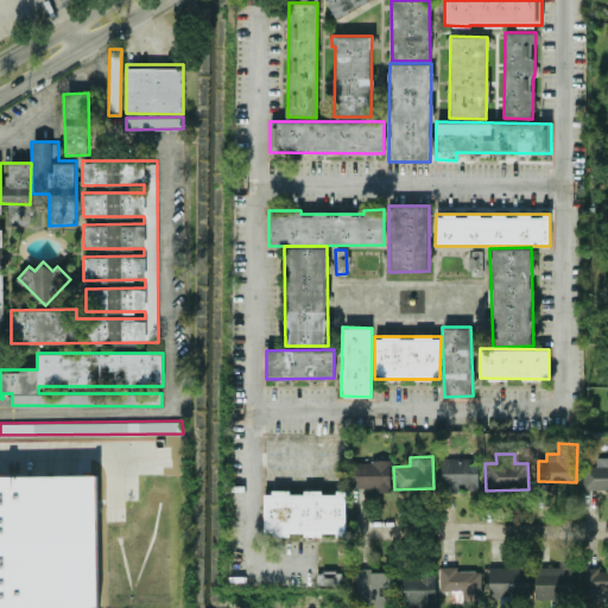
[(582,466),(583,491),(607,489),(607,456),(596,457),(596,466),(582,466)]
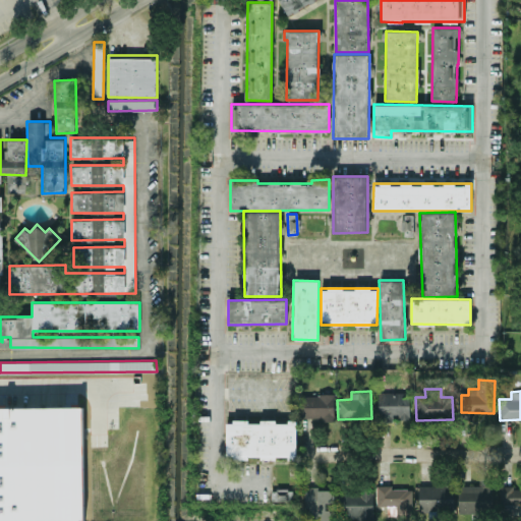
[(379,392),(378,419),(409,420),(409,393),(379,392)]
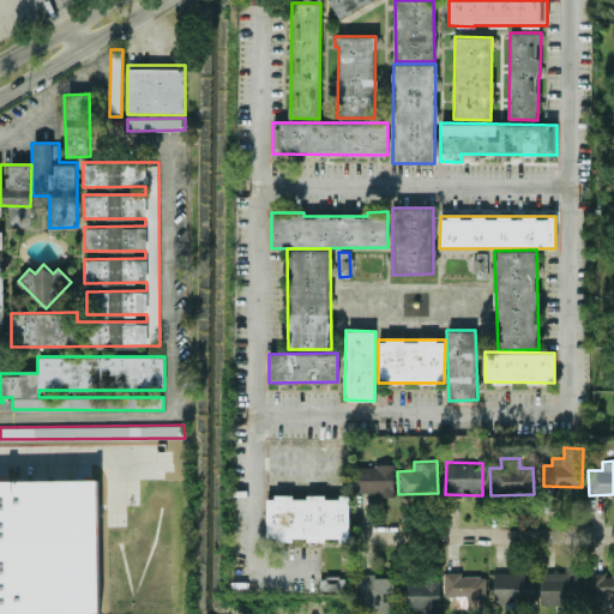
[(393,495),(393,464),(354,465),(354,492),(379,492),(380,497),(393,495)]
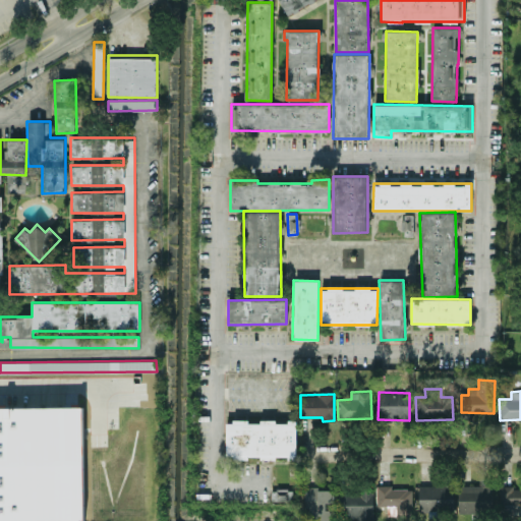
[(0,520),(82,520),(82,406),(0,406),(0,520)]
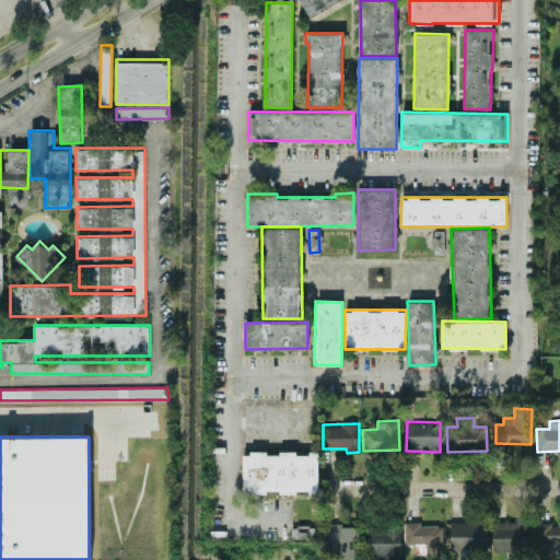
[(243,452),(317,452),(317,485),(243,486),(243,452)]
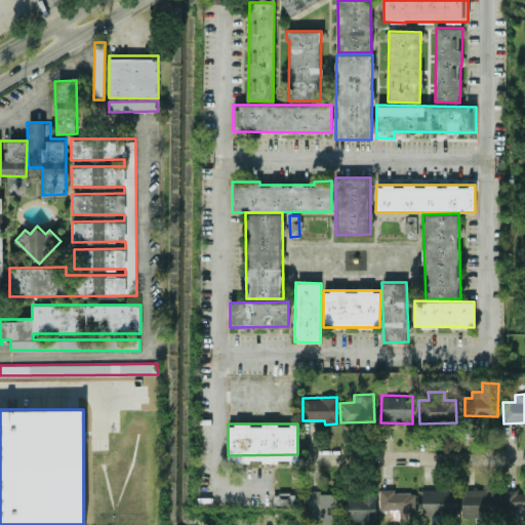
[(390,519),(415,518),(414,491),(395,492),(395,488),(378,488),(379,510),(389,510),(390,519)]
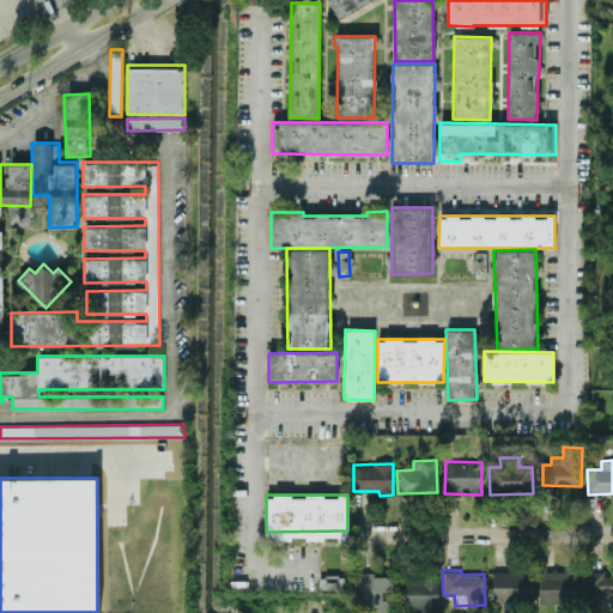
[(533,601),(534,571),(493,571),(492,601),(533,601)]
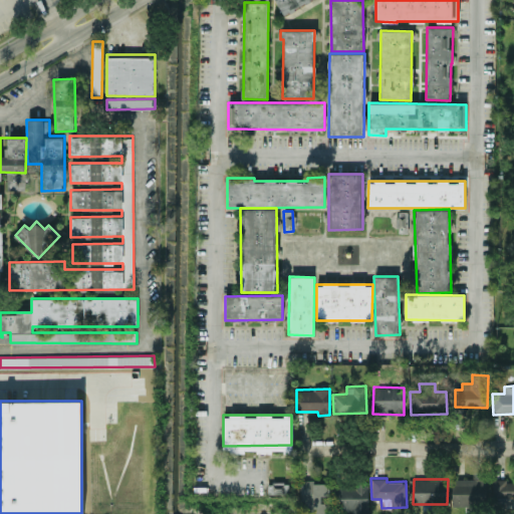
[(452,505),(486,505),(486,479),(452,479),(452,505)]
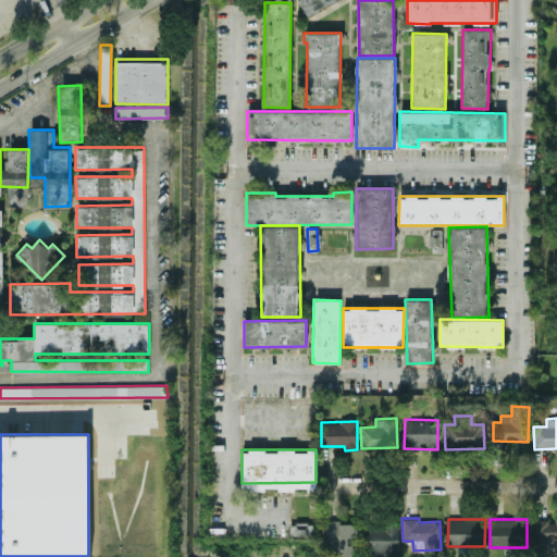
[(556,535),(556,520),(534,520),(533,543),(556,544),(556,536),(556,535)]
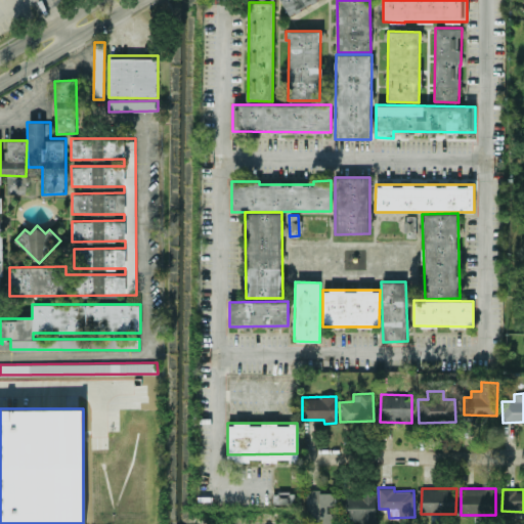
[(311,523),(336,523),(336,509),(335,509),(335,490),(306,490),(306,512),(311,512),(311,523)]
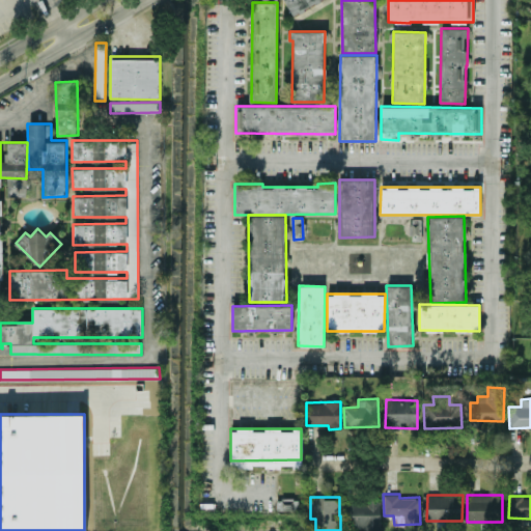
[(363,530),(380,530),(381,498),(346,497),(346,526),(363,526),(363,530)]
